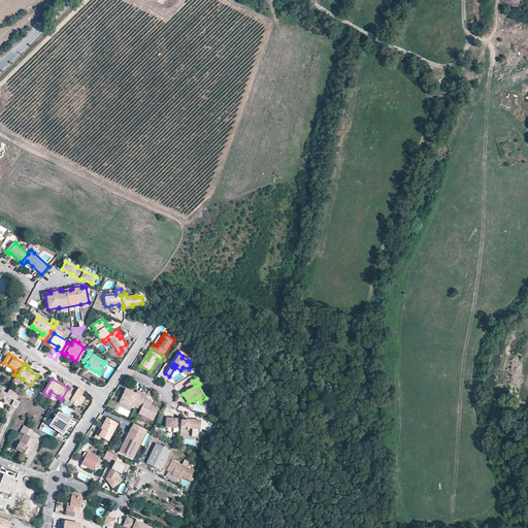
[(195,387),(192,381),(185,386),(188,391),(195,387)]
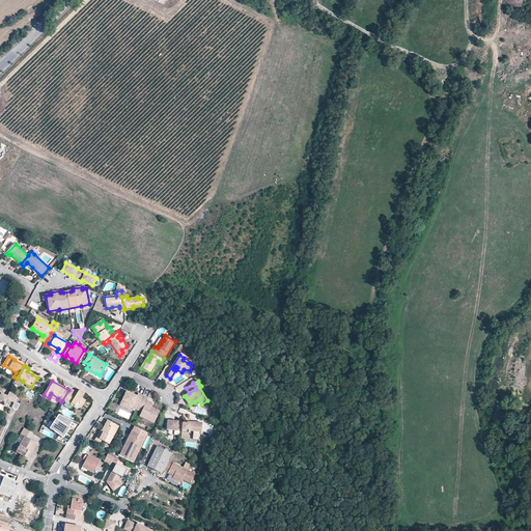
[(82,398),(85,393),(81,390),(79,390),(78,392),(76,395),(71,392),(73,390),(70,388),(68,390),(62,400),(71,404),(72,402),(76,404),(74,408),(77,409),(82,407),(86,400),(82,398)]
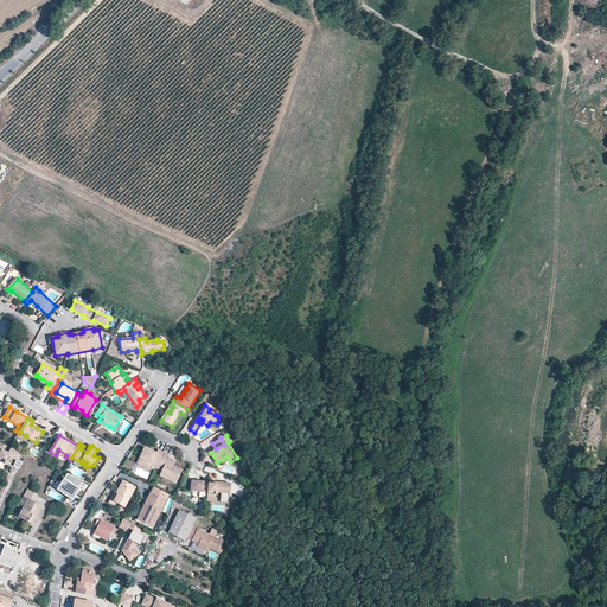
[(17,459),(20,452),(11,447),(8,453),(0,448),(0,462),(4,464),(6,465),(11,458),(17,460),(17,459)]
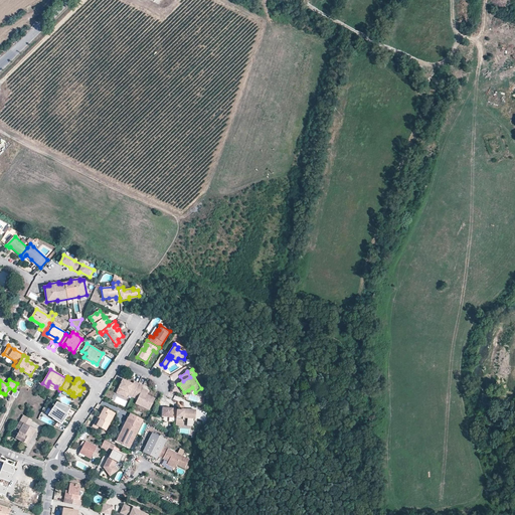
[(132,397),(139,383),(134,381),(133,384),(124,380),(122,383),(121,383),(119,388),(124,390),(122,395),(127,397),(128,395),(132,397)]
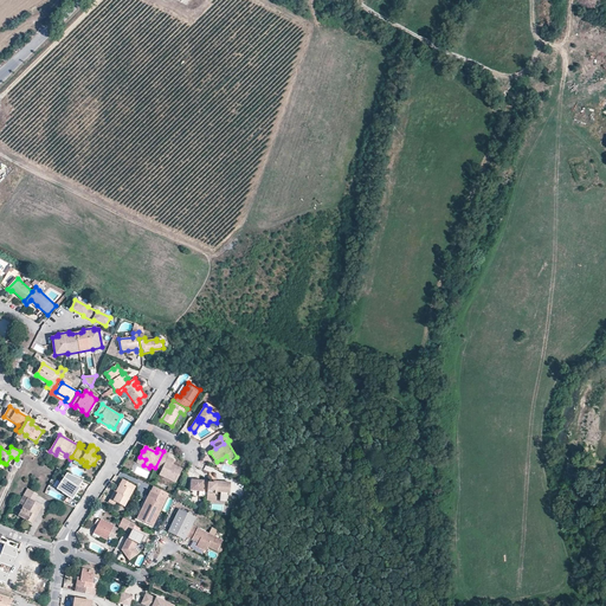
[(163,451),(155,468),(161,470),(159,475),(175,483),(181,470),(172,465),(173,461),(167,458),(169,455),(163,451)]
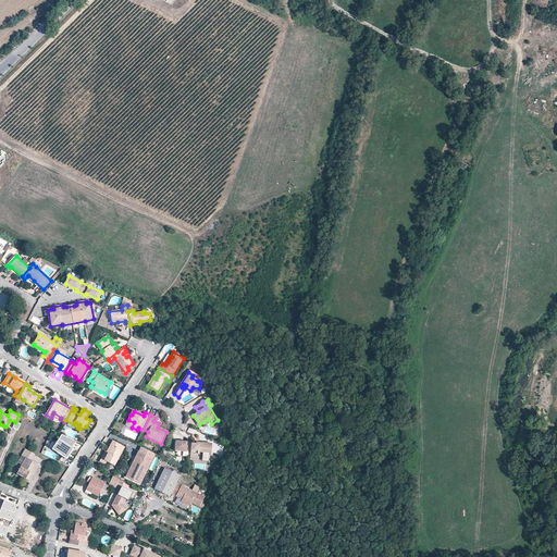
[(75,443),(62,434),(52,449),(66,458),(75,443)]
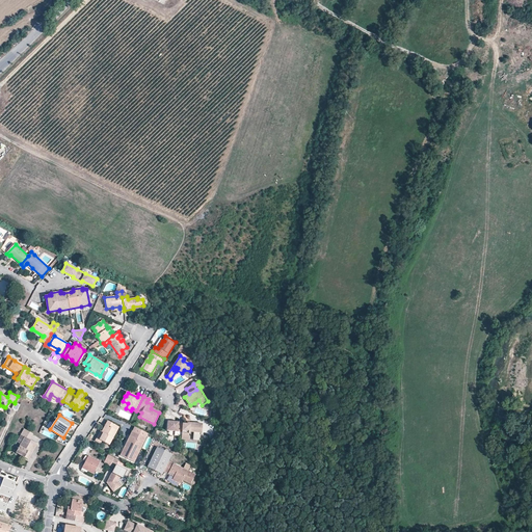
[(118,427),(108,421),(102,431),(101,431),(95,442),(100,444),(101,441),(109,445),(118,427)]
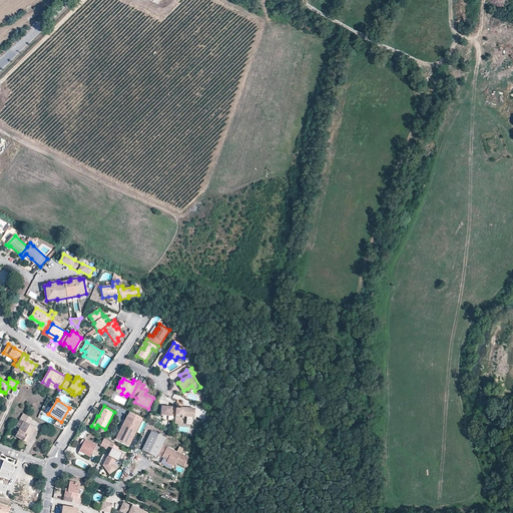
[(161,415),(175,417),(176,409),(176,406),(172,406),(172,407),(168,407),(165,407),(162,406),(161,415)]
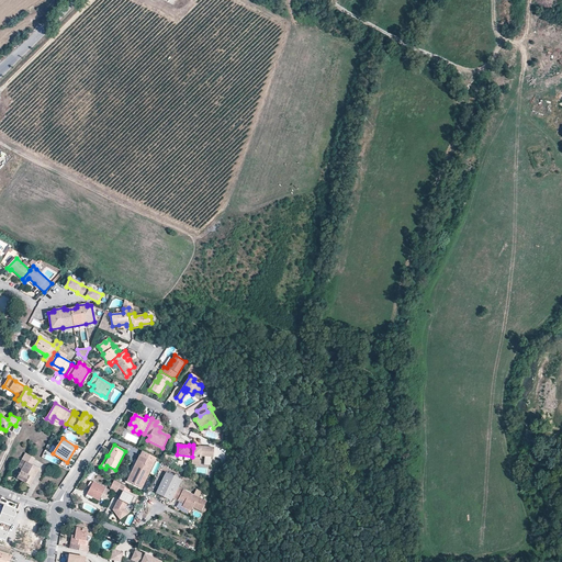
[(192,457),(191,463),(200,464),(200,456),(205,457),(211,457),(213,457),(214,448),(201,447),(201,448),(197,448),(193,448),(192,457)]
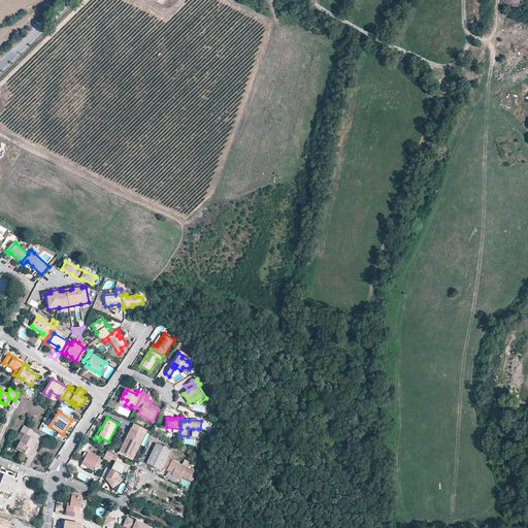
[(146,430),(133,423),(131,428),(119,453),(133,459),(146,430)]
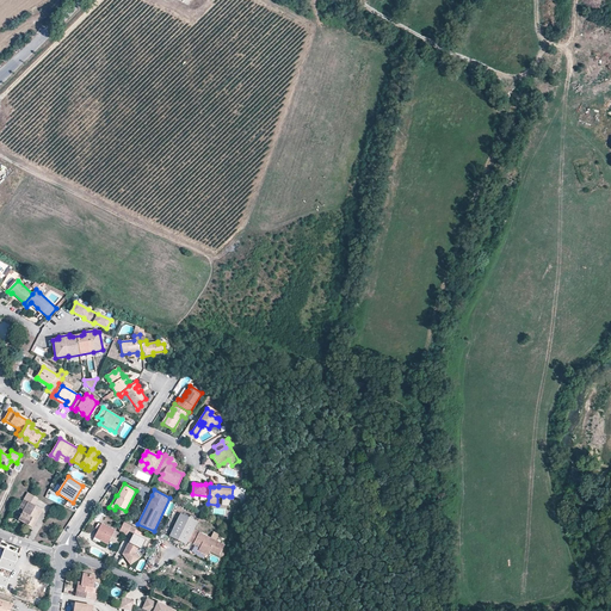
[(24,499),(34,505),(37,498),(29,493),(24,499)]
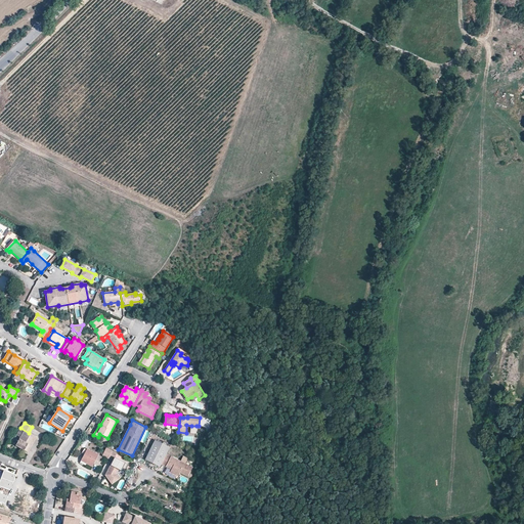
[(28,452),(37,437),(29,433),(20,428),(17,435),(20,437),(17,442),(15,441),(14,444),(28,452)]
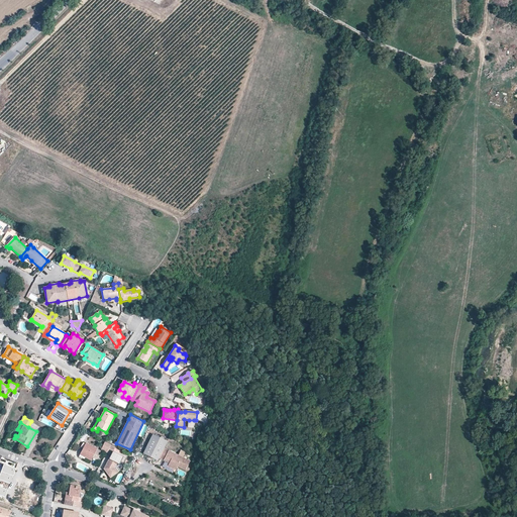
[(159,458),(164,460),(165,458),(173,462),(172,464),(185,471),(189,461),(164,448),(167,441),(152,435),(143,453),(158,460),(159,458)]
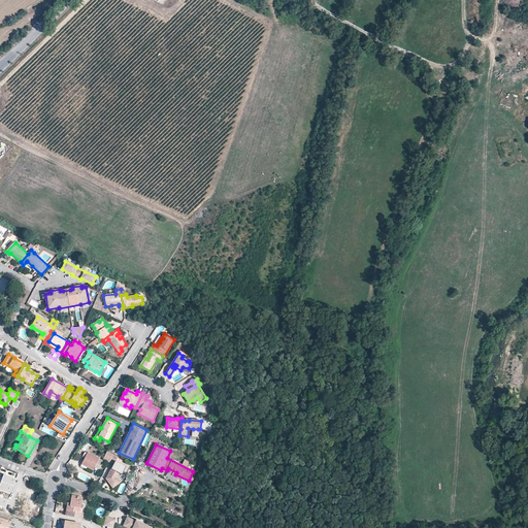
[(112,454),(106,450),(102,458),(109,461),(112,454)]
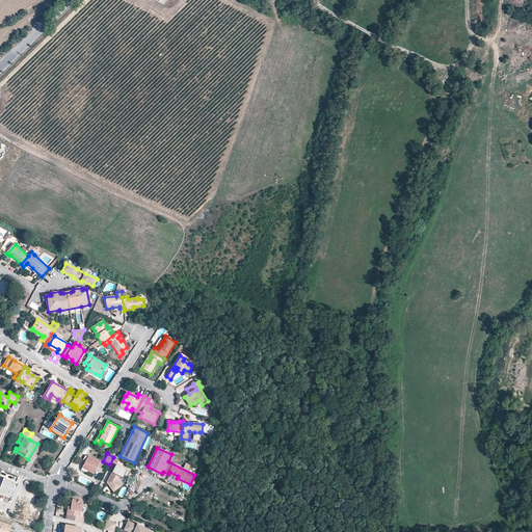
[(88,456),(81,469),(87,472),(94,475),(96,471),(100,473),(104,464),(88,456)]
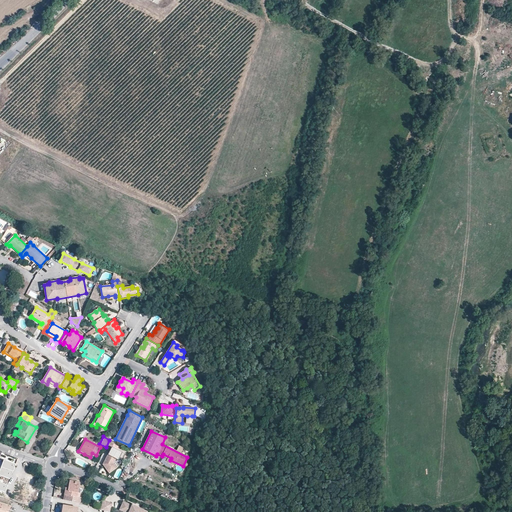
[(109,440),(106,447),(110,449),(103,464),(107,469),(114,464),(113,463),(115,458),(121,461),(125,453),(112,446),(114,442),(109,440)]
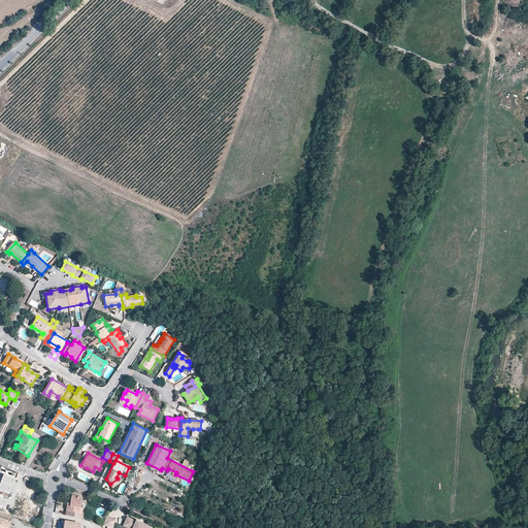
[(168,468),(167,470),(172,473),(171,475),(174,477),(175,474),(176,472),(168,468)]
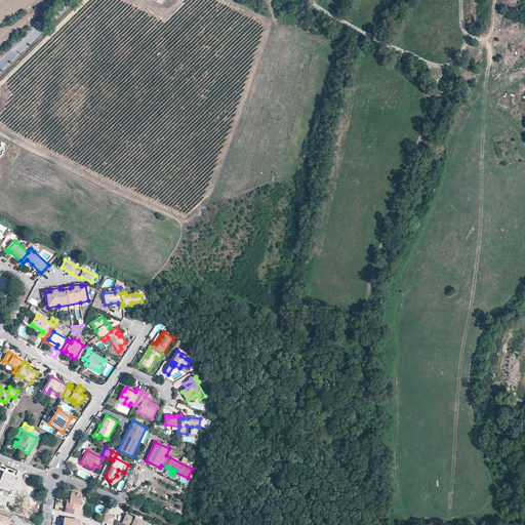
[(16,477),(4,473),(0,482),(0,488),(10,492),(16,477)]
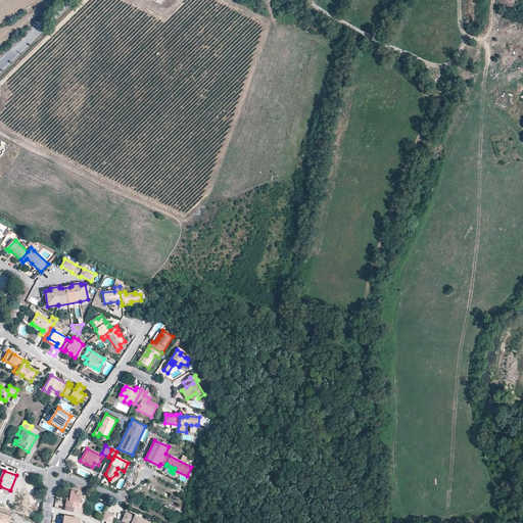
[(116,474),(109,479),(112,482),(119,477),(116,474)]
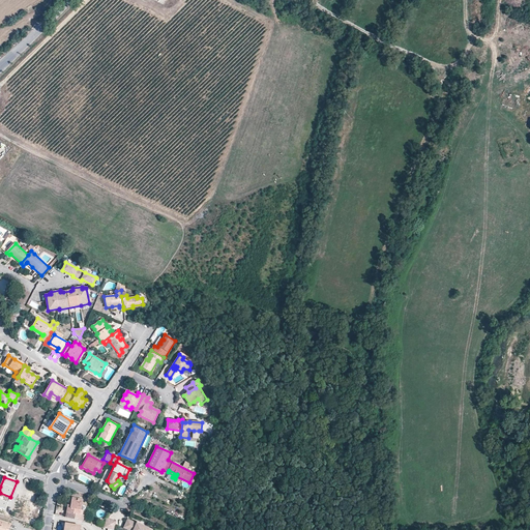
[(17,496),(12,512),(15,513),(13,520),(33,525),(35,520),(23,517),(28,499),(17,496)]
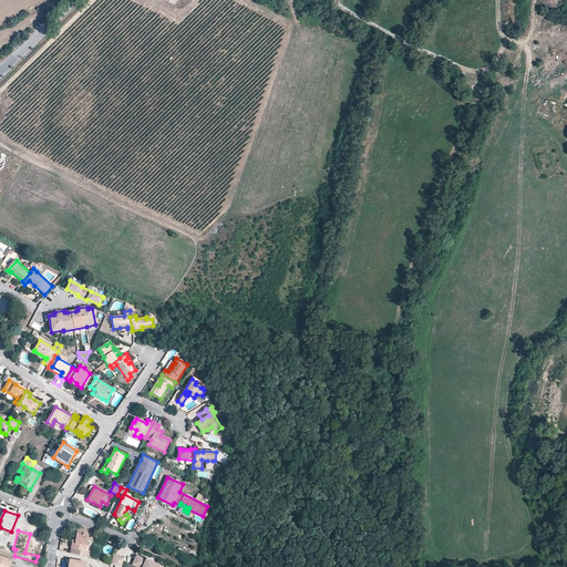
[(86,544),(89,535),(76,533),(75,540),(75,544),(72,543),(71,548),(73,548),(72,554),(90,558),(91,550),(89,550),(90,544),(86,544)]
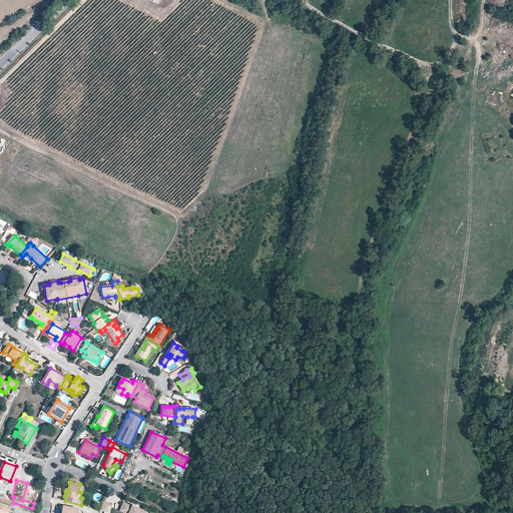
[(109,512),(112,504),(103,502),(101,511),(104,512),(108,512),(109,512)]
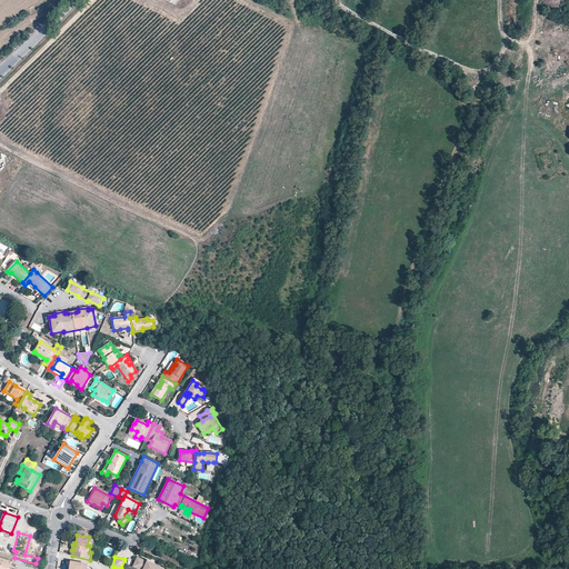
[(9,568),(12,562),(0,558),(0,568),(9,568)]
